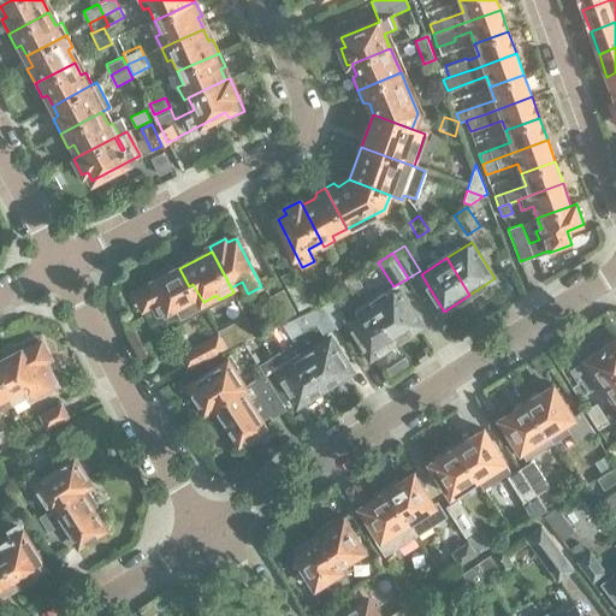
[(189,286),(179,268),(154,280),(157,284),(136,294),(143,309),(154,304),(160,315),(176,307),(179,314),(203,302),(200,295),(193,284),(189,286)]
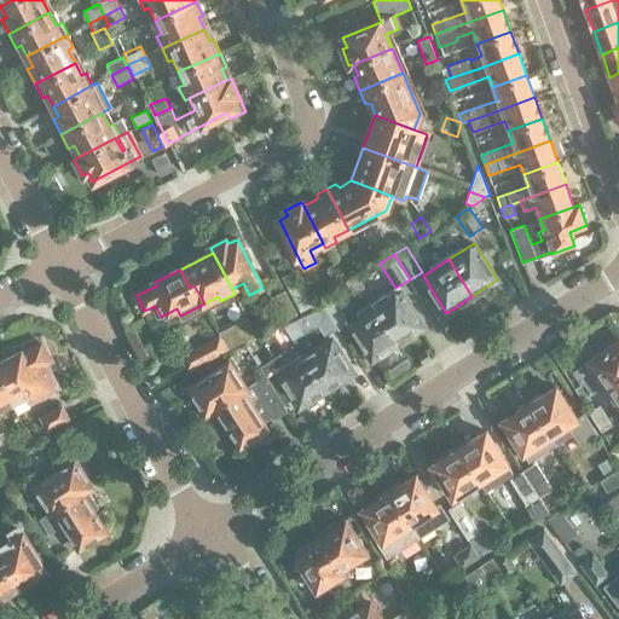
[(299,284),(291,271),(283,276),(301,312),(314,305),(302,282),(299,284)]
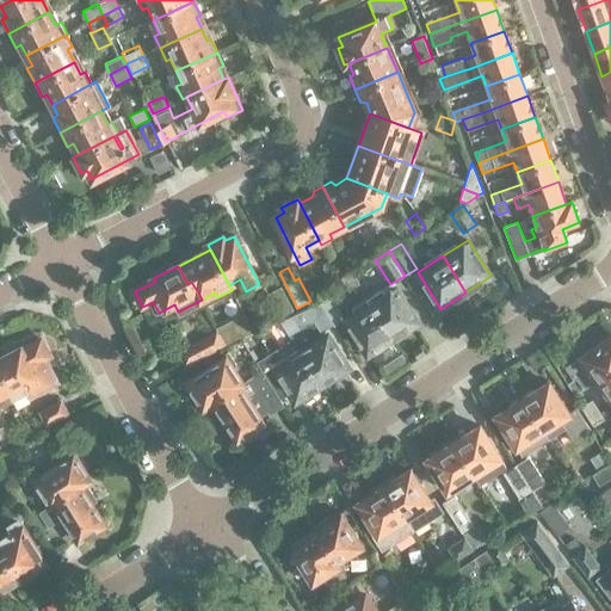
[(347,289),(360,283),(353,271),(341,277),(347,289)]
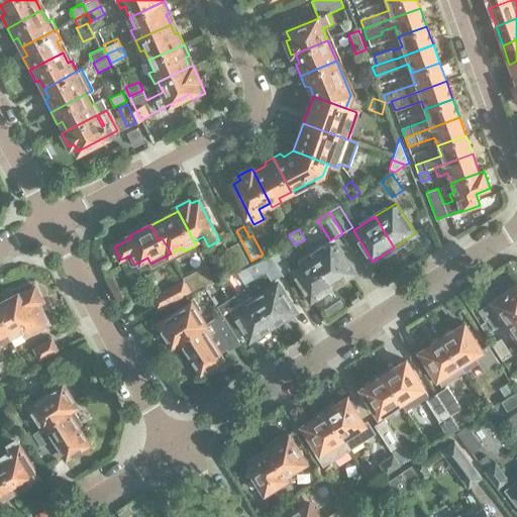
[(333,241),(312,254),(333,286),(353,273),(333,241)]
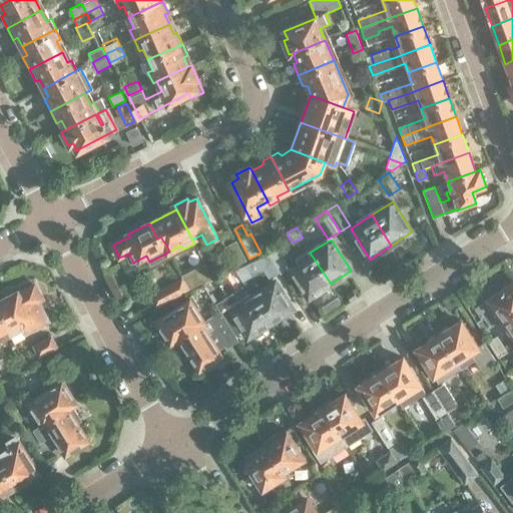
[(234,267),(245,261),(235,241),(225,247),(234,267)]
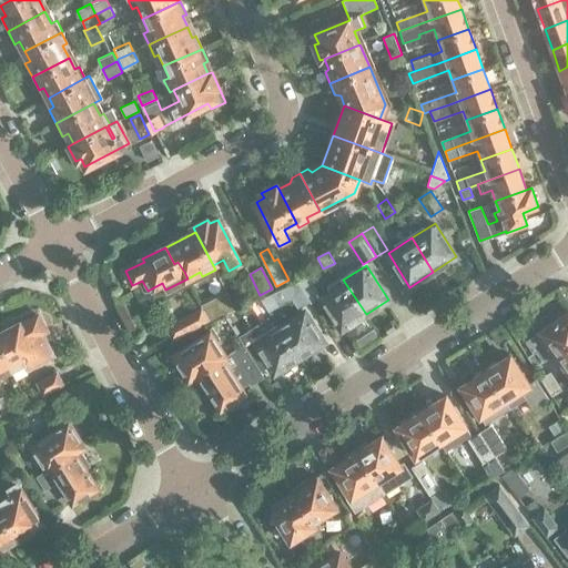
[(321,294),(308,275),(297,280),(312,302),(321,296),(342,330),(366,314),(343,280),(321,294)]
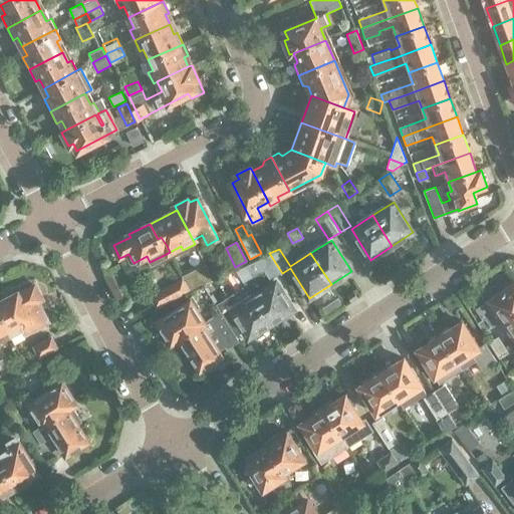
[(281,274),(282,273),(269,253),(237,269),(245,281),(251,276),(251,277),(264,270),(270,279),(280,273),(281,274)]
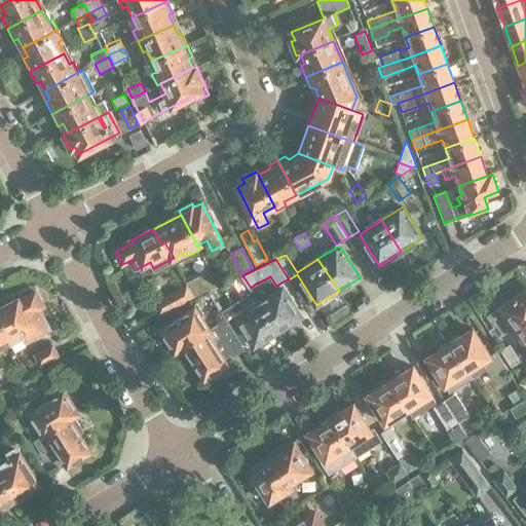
[(209,288),(218,283),(211,268),(201,274),(209,288)]
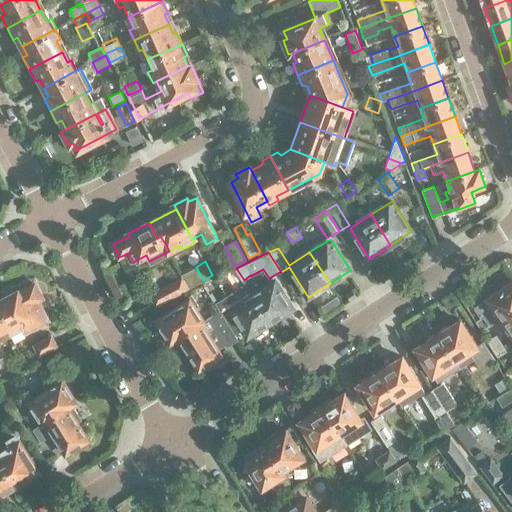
[(155,305),(173,296),(187,288),(181,277),(167,285),(150,295),(155,305)]
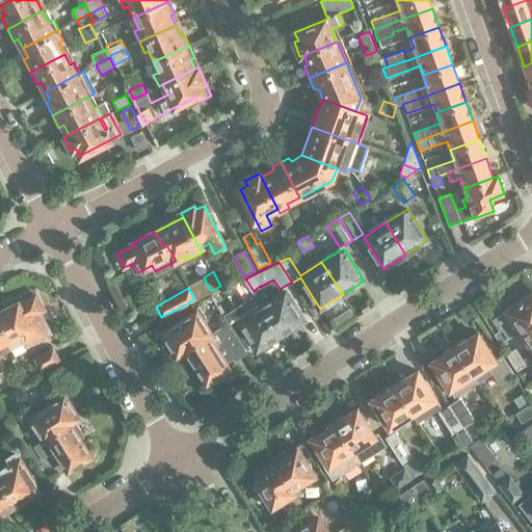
[(520,329),(531,320),(531,290),(493,318),(500,328),(494,333),(501,343),(520,329)]
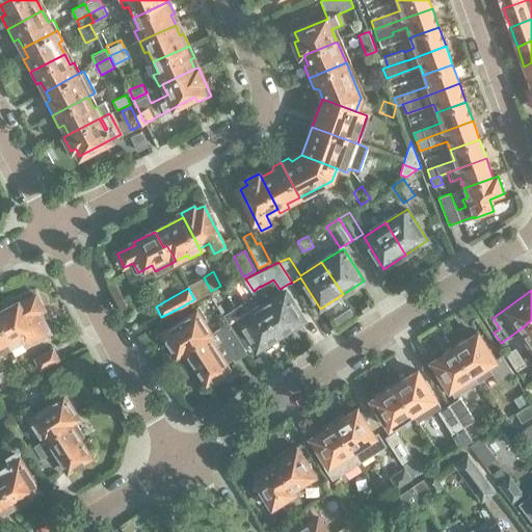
[(263,307),(282,335),(303,320),(286,292),(263,307)]
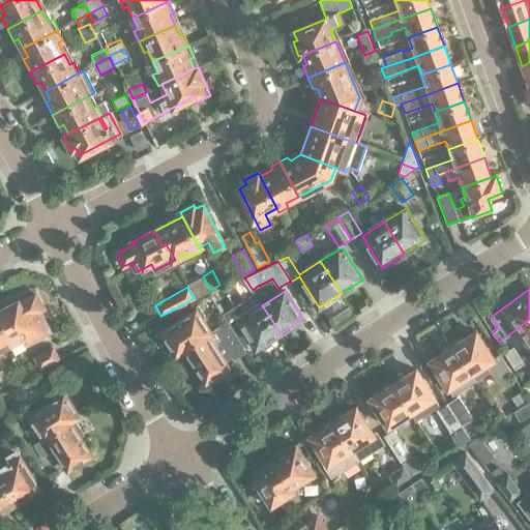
[(7,340),(11,346),(23,340),(26,345),(50,331),(39,311),(40,304),(36,297),(32,296),(20,303),(19,301),(0,311),(0,317),(6,328),(1,330),(7,340)]
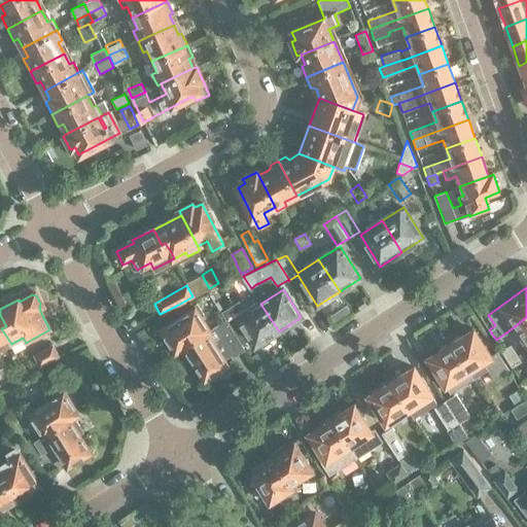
[(221,314),(226,321),(243,346),(250,341),(254,347),(278,331),(260,304),(257,297),(244,307),(241,302),(221,314)]
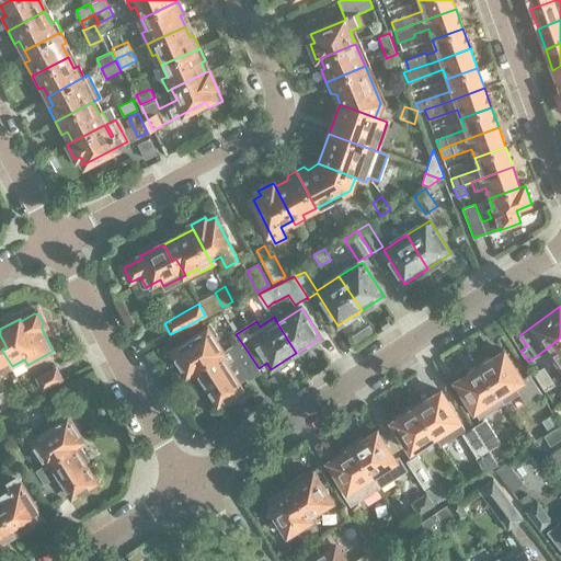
[(210,329),(170,354),(185,377),(194,371),(225,352),(210,329)]
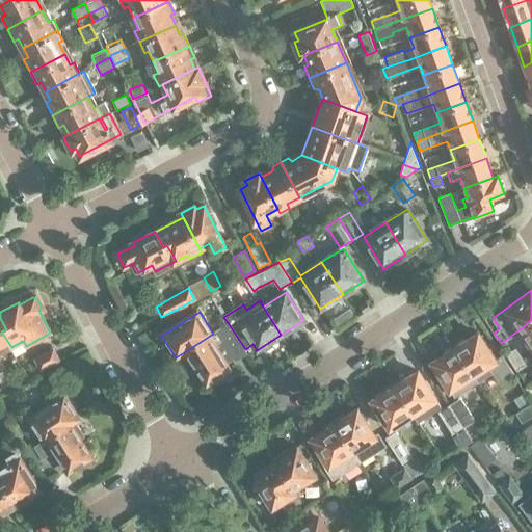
[(0,318),(0,352),(11,347),(7,341),(1,331),(6,329),(0,318)]
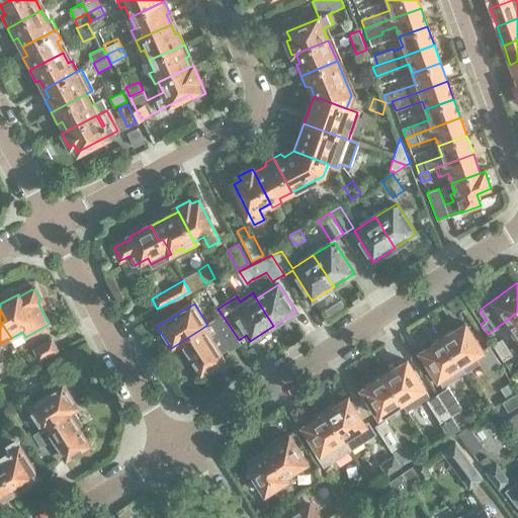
[(517,312),(506,321),(513,331),(509,334),(515,343),(517,341),(517,312)]
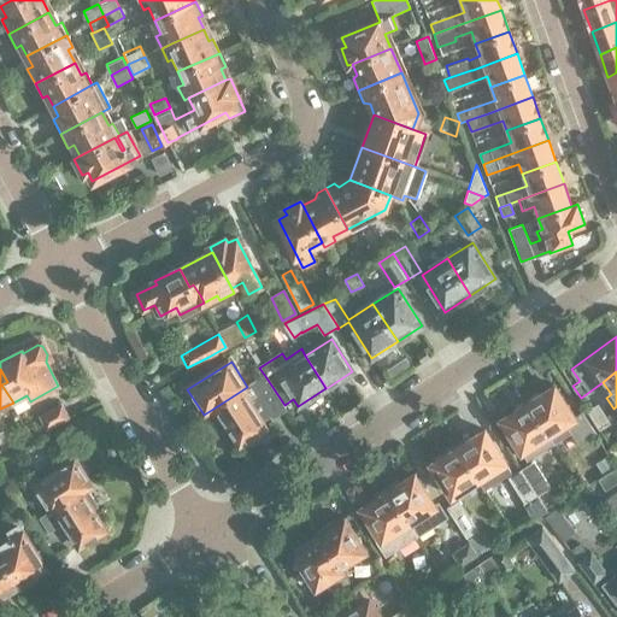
[(272,417),(287,410),(265,376),(247,387),(213,409),(239,447),(265,430),(259,422),(271,415),(272,417)]
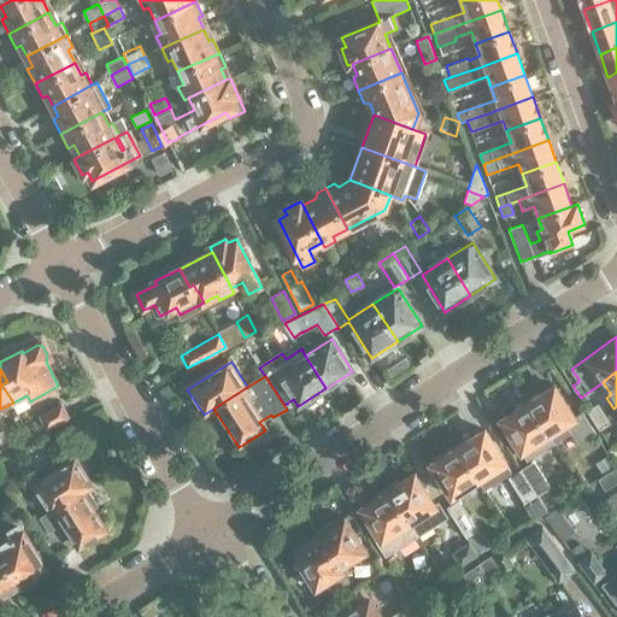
[(579,446),(597,434),(582,411),(574,416),(554,385),(528,401),(553,444),(571,433),(579,446)]
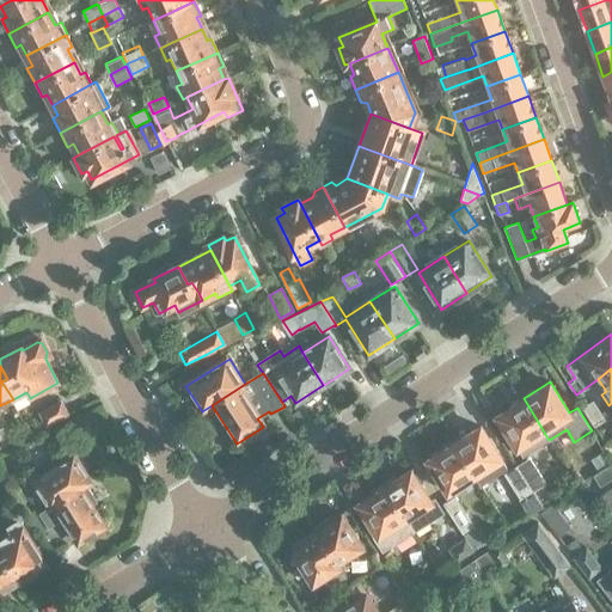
[(549,440),(524,398),(497,415),(522,457),(549,440)]
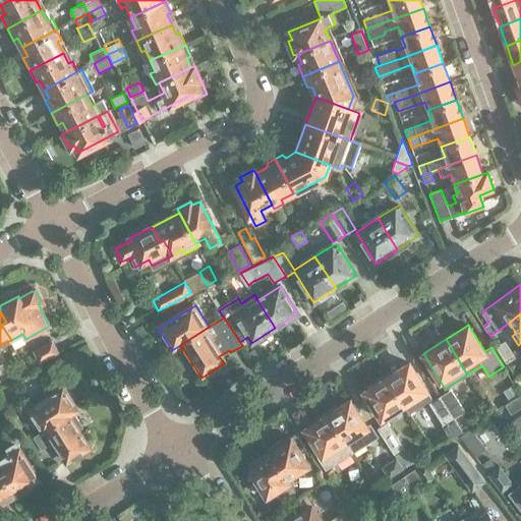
[(501,355),(511,350),(505,340),(496,346),(501,355)]
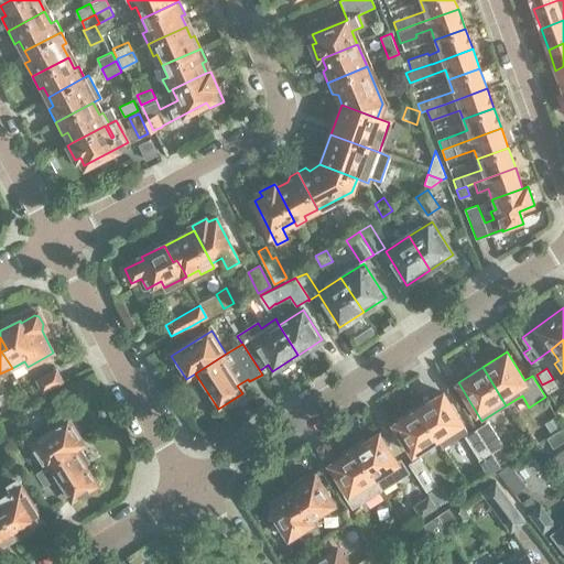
[(43,391),(63,381),(56,369),(36,380),(43,391)]
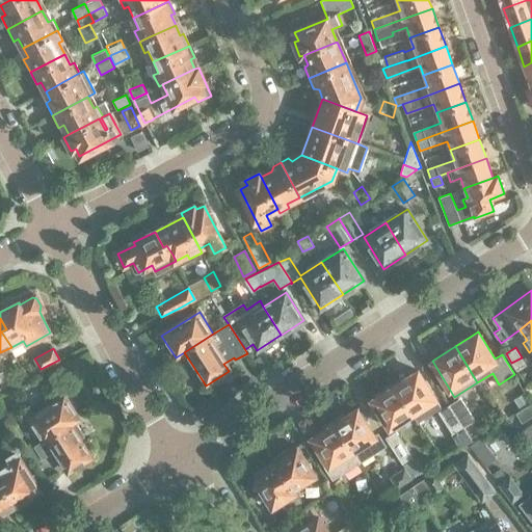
[(522,357),(511,363),(516,371),(527,365),(522,357)]
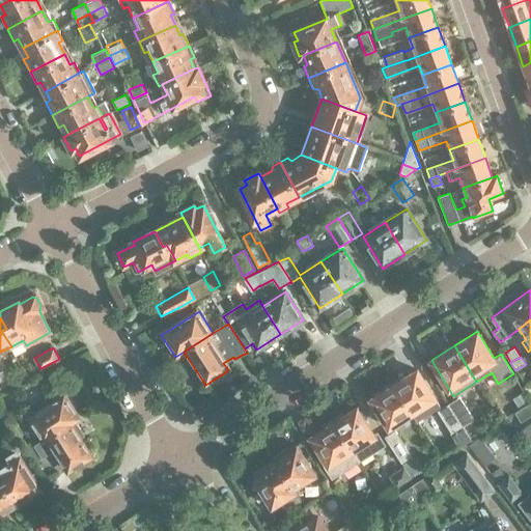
[(0,387),(9,383),(3,369),(0,370),(0,387)]
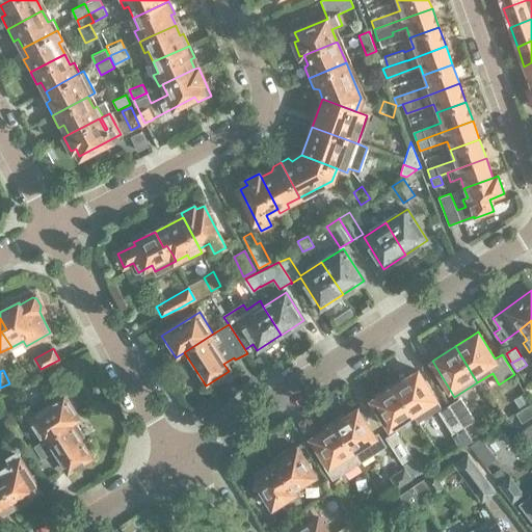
[(417,371),(395,384),(413,413),(434,398),(417,371)]
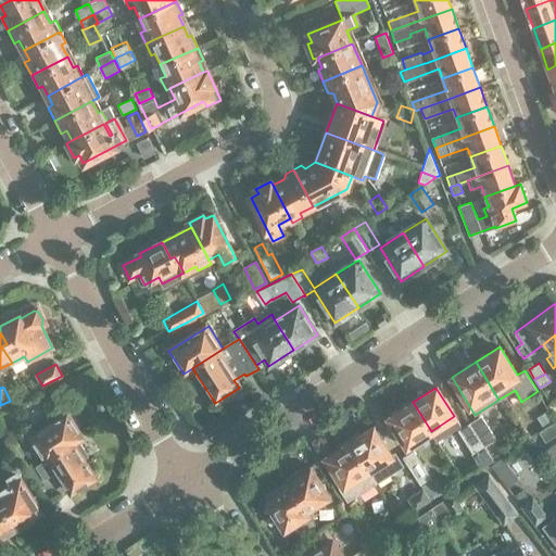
[(54,389),(40,394),(46,405),(59,399),(54,389)]
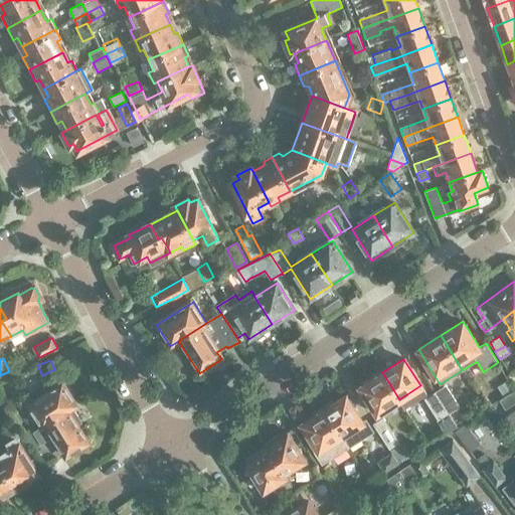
[(399,399),(382,372),(360,386),(377,413),(399,399)]
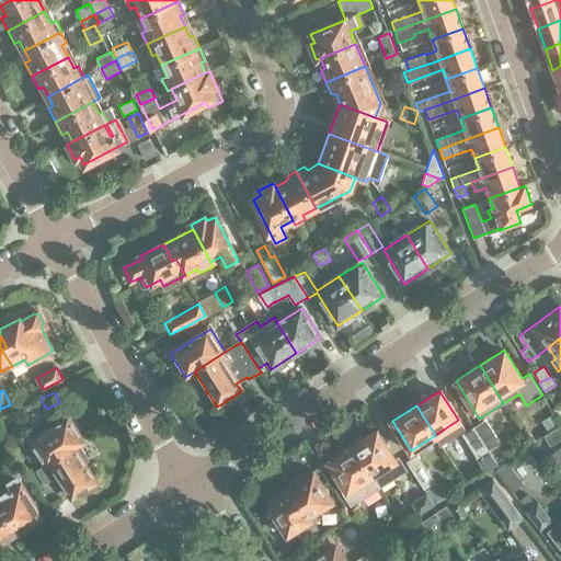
[(473,426),(488,450),(490,449),(496,445),(501,443),(485,419),(473,426)]
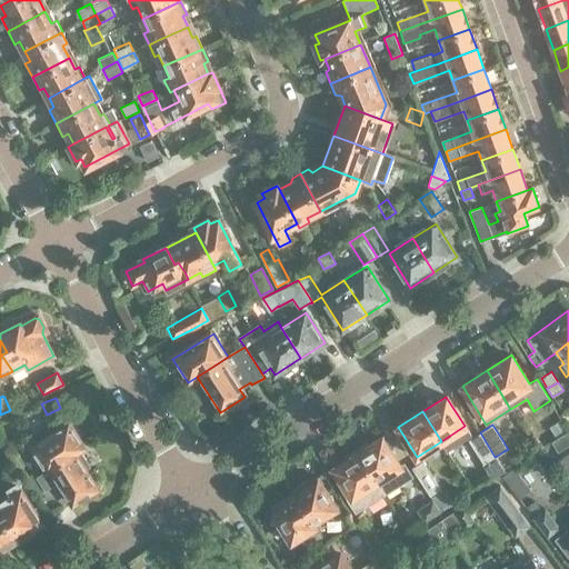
[(50,471),(73,456),(82,450),(67,427),(31,450),(47,473),(50,471)]
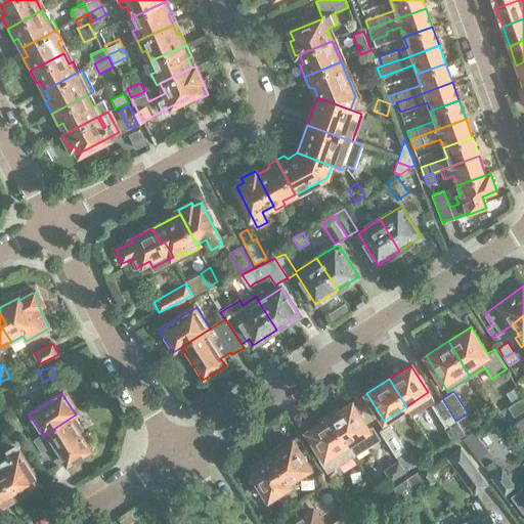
[(431,405),(445,428),(455,421),(442,398),(431,405)]
